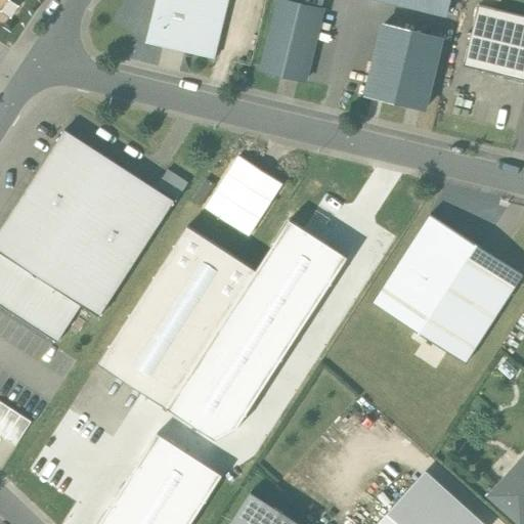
[(156,0),(146,43),(186,52),(194,16),(223,24),(228,0),(156,0)]
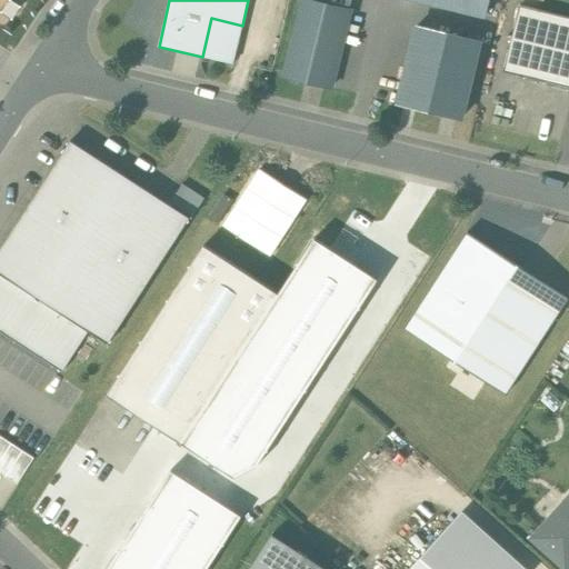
[(350,11),(305,0),(302,0),(285,77),(331,88),(350,11)]
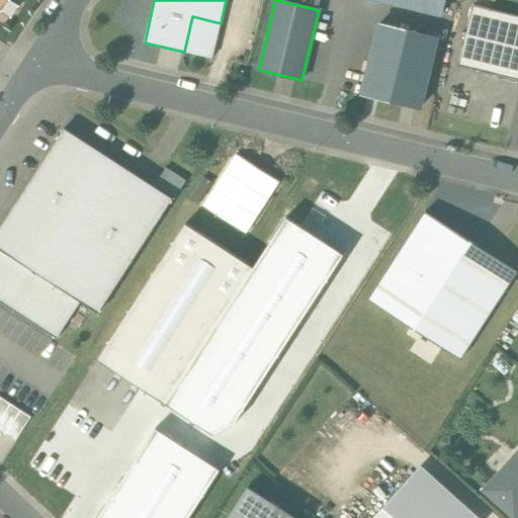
[(382,0),(442,14),(445,0),(382,0)]
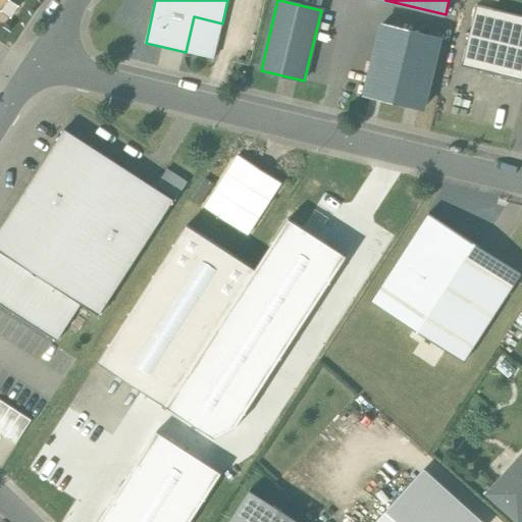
[(521,16),(476,6),(462,66),(521,81),(521,16)]
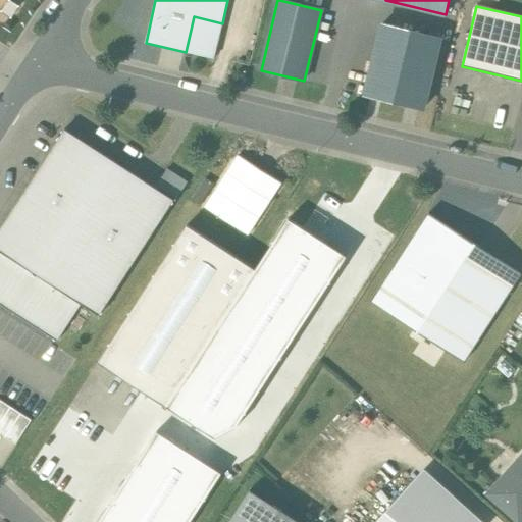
[(440,39),(382,24),(365,96),(423,109),(440,39)]
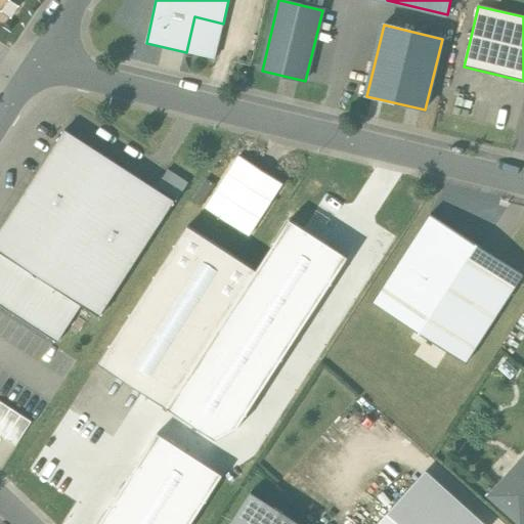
[(64,130),(0,229),(0,252),(82,305),(99,317),(175,202),(64,130)]
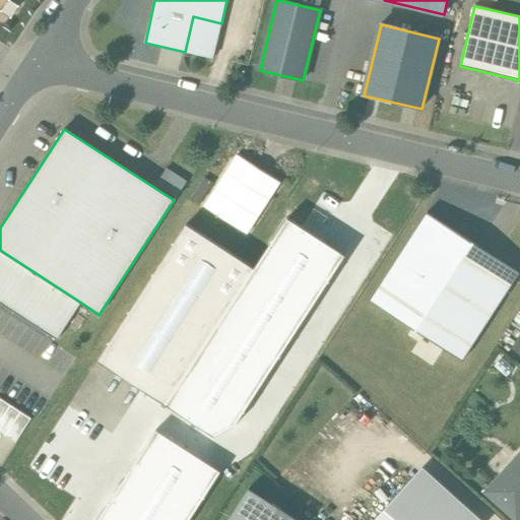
[(280,183),(237,154),(203,206),(247,235),(280,183)]
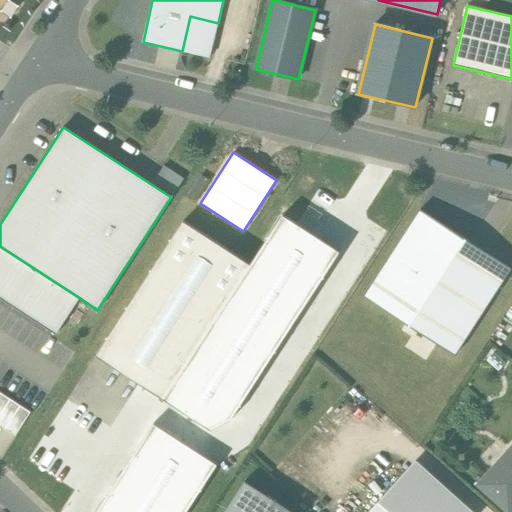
[(511,267),(421,210),(364,299),(455,356),(511,267)]
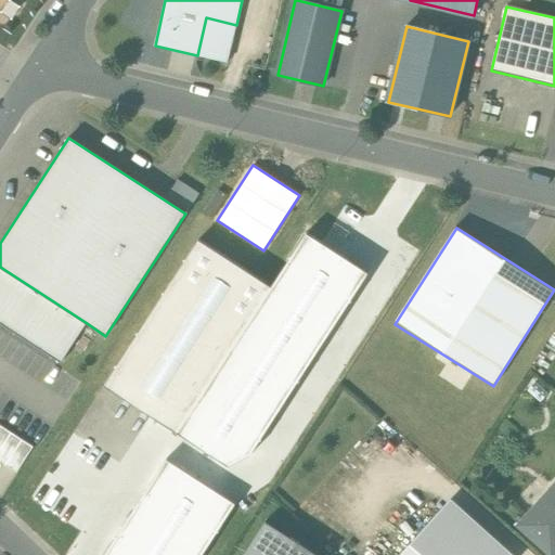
[(271,286),(177,433),(229,466),(250,455),(369,273),(307,233),(271,286)]
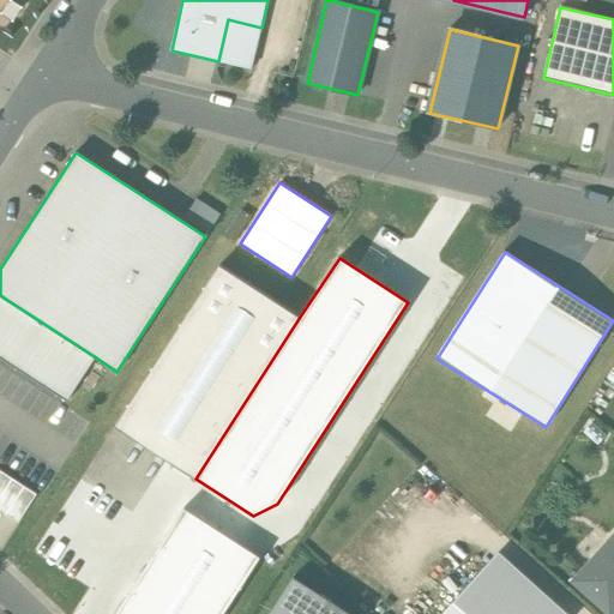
[(220,265),(115,426),(196,479),(300,317),(220,265)]
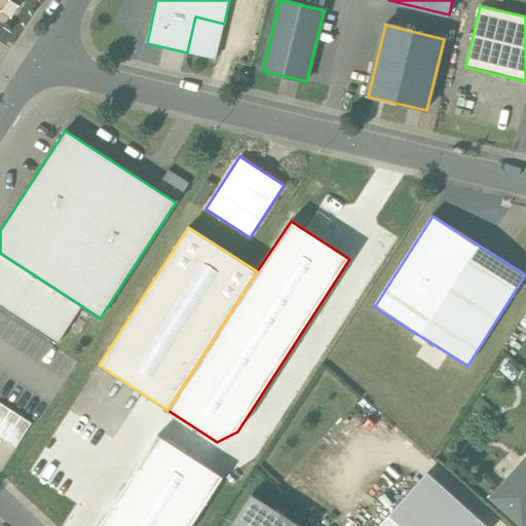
[(82,306),(0,253),(0,306),(58,344),(82,306)]
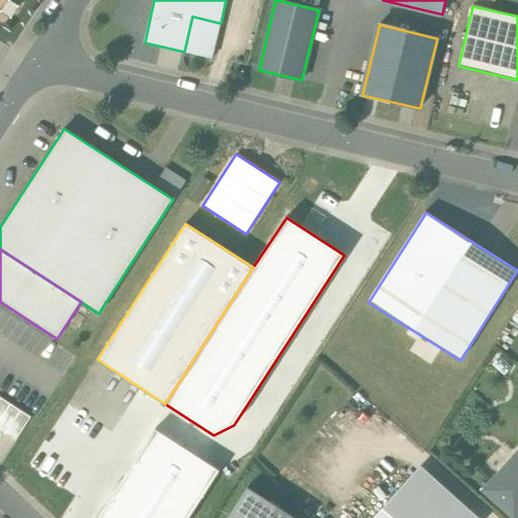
[(0,425),(20,439),(37,413),(0,390),(0,425)]
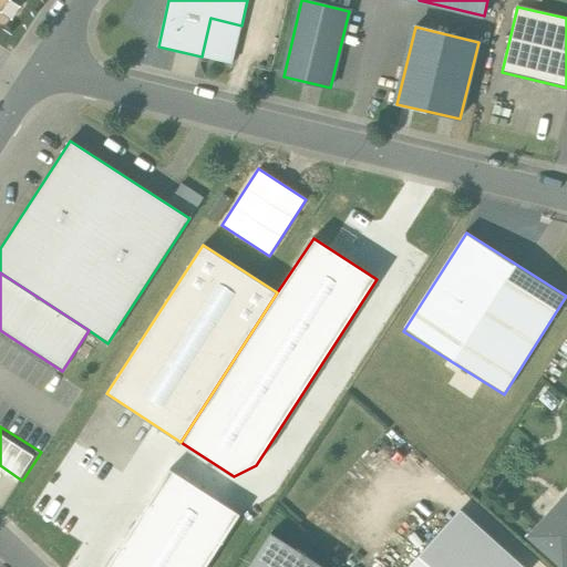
[(206,566),(240,514),(171,468),(105,566),(206,566)]
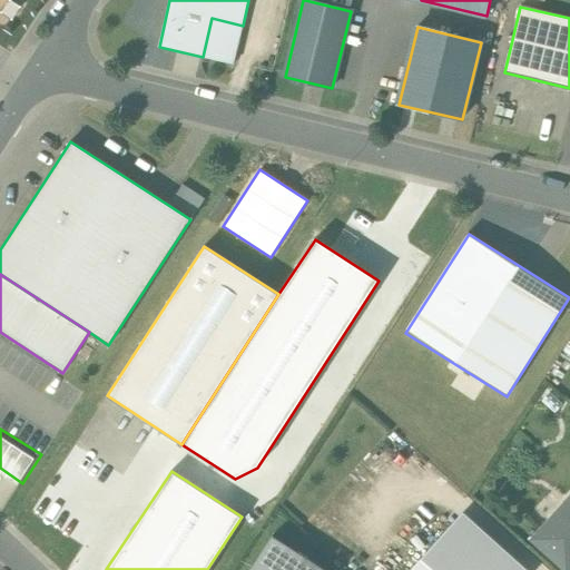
[(569,498),(533,539),(567,569),(569,564),(569,498)]
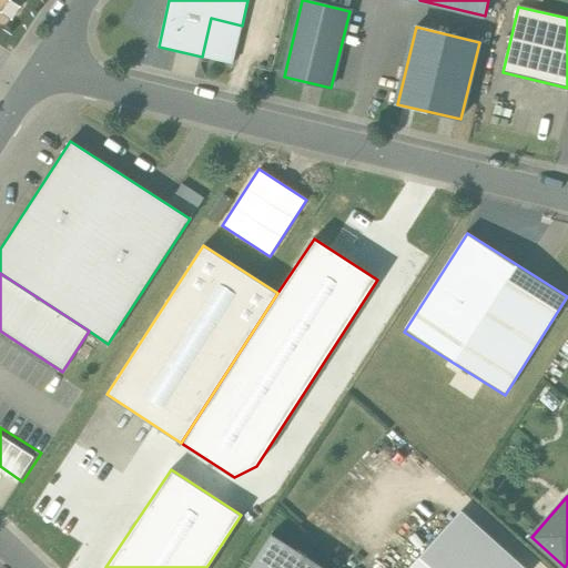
[(526,567),(462,510),(409,567),(526,567)]
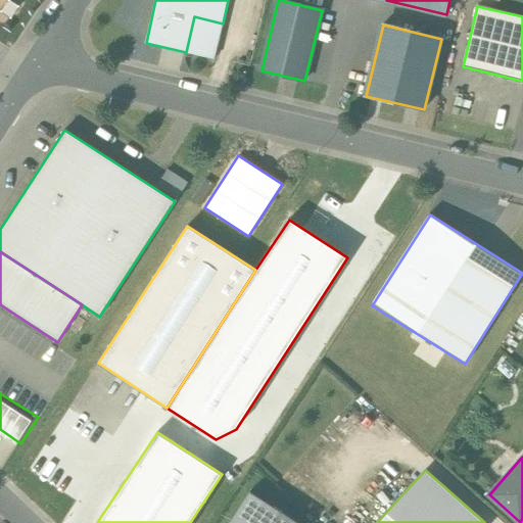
[(298,522),(250,491),(229,522),(298,522)]
